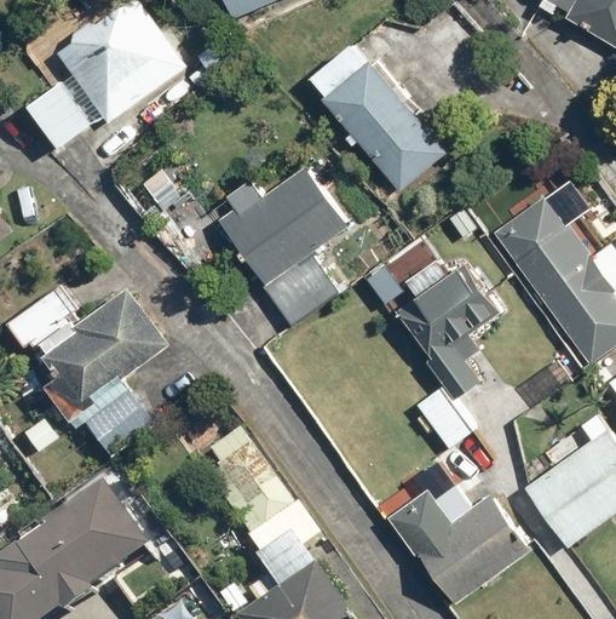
[(30,105),(61,152),(188,66),(142,0),(121,0),(115,4),(111,0),(88,0),(23,45),(53,90),(30,105)]
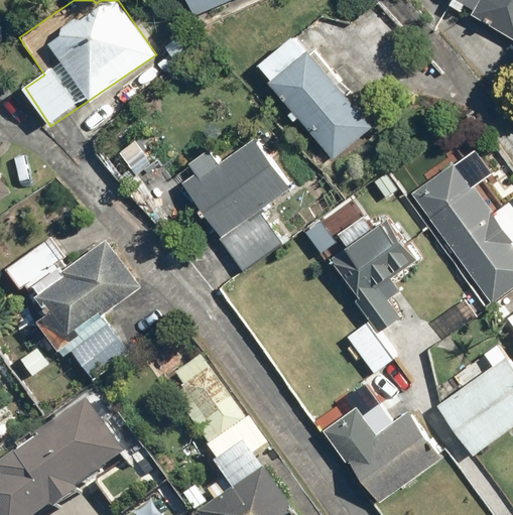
[(185,0),(194,17),(233,0),(185,0)]
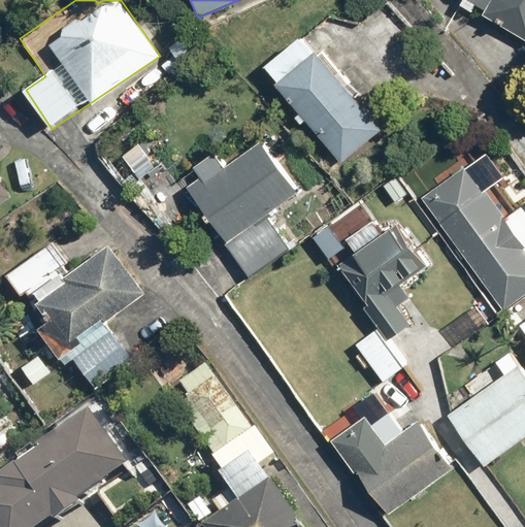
[(524,0),(463,0),(460,8),(524,39),(524,0)]
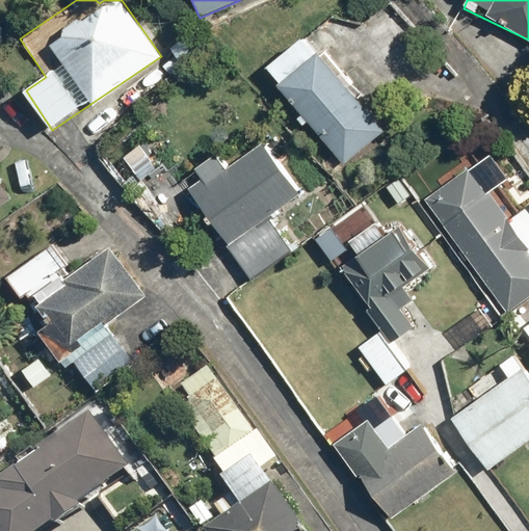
[(385,130),(301,36),(266,68),(281,84),(278,87),(345,164),(385,130)]
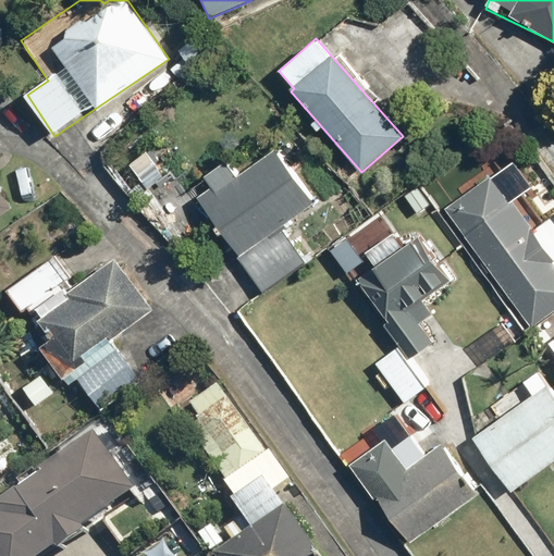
[(238,259),(287,224),(315,206),(274,148),(236,175),(228,162),(202,180),(210,188),(196,198),(238,259)]
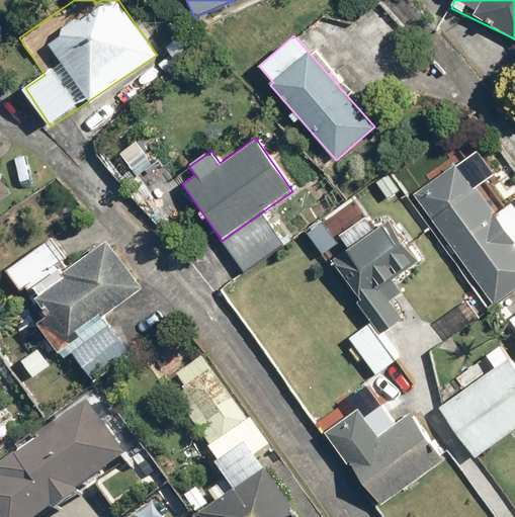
[(497,170),(480,147),(411,195),(491,306),(514,287),(514,210),(502,222),(476,185),(497,170)]
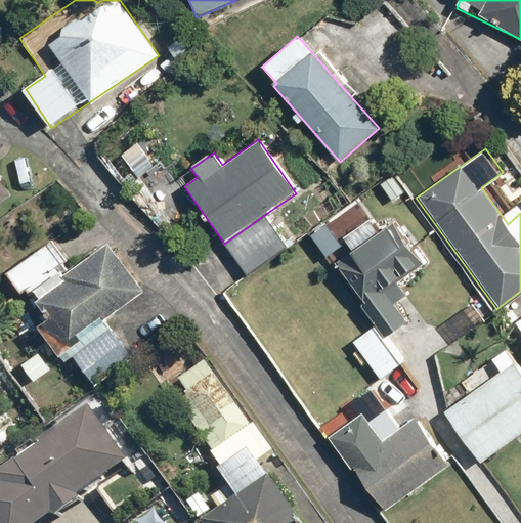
[(0,204),(10,197),(0,181),(0,204)]
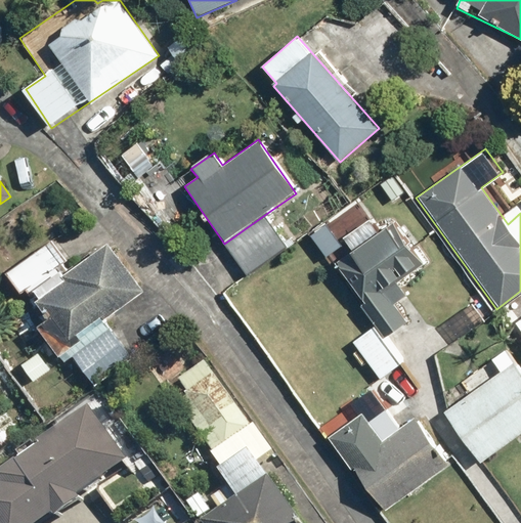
[(270,211),(224,244),(248,277),(294,245),(270,211)]
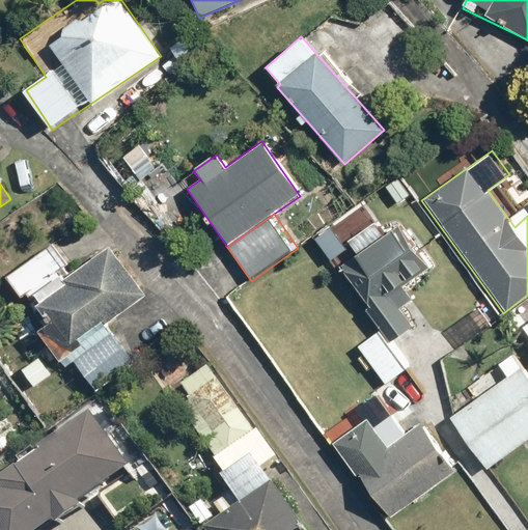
[(429,268),(397,226),(341,267),(392,338),(411,326),(390,297),(429,268)]
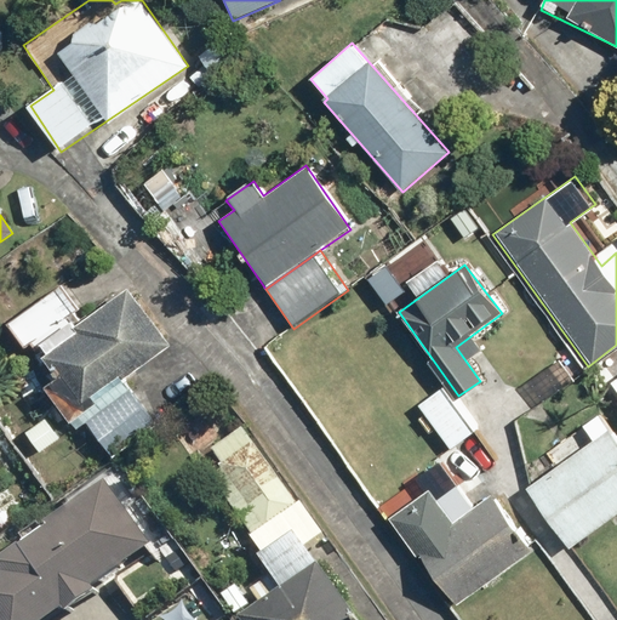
[(60,286),(5,323),(74,428),(89,420),(113,455),(156,426),(125,379),(170,350),(127,285),(80,317),(60,286)]
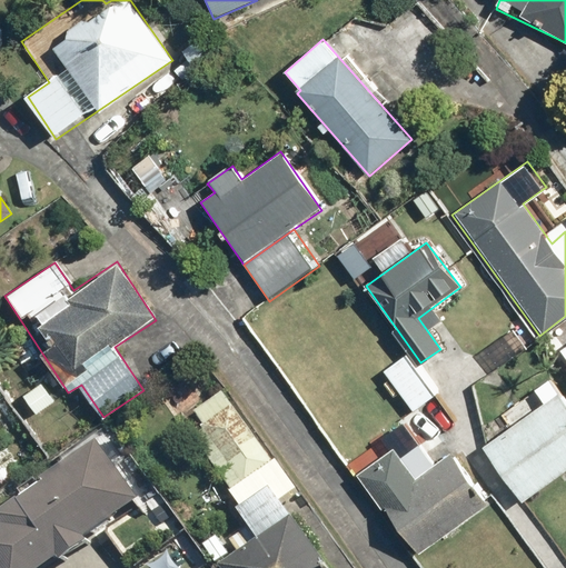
[(436,392),(404,354),(380,374),(411,412),(436,392)]
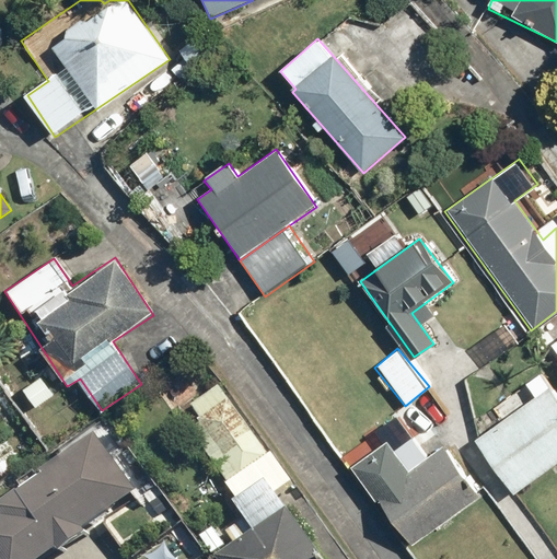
[(51,396),(36,373),(16,386),(32,409),(51,396)]
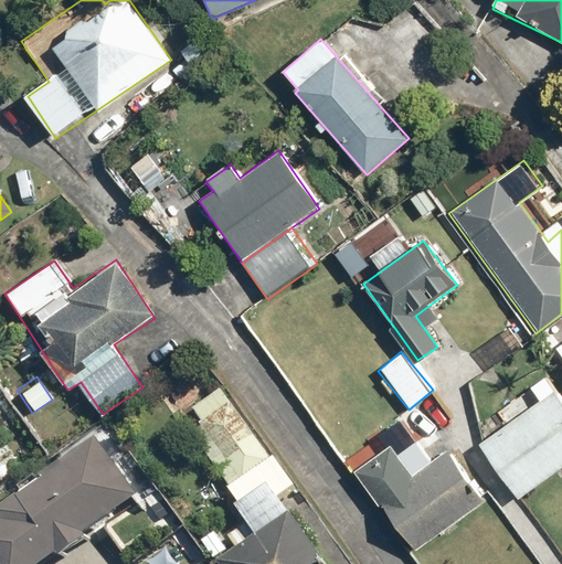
[(236,549),(290,515),(283,506),(299,493),(220,391),(191,413),(203,427),(189,439),(239,503),(233,508),(247,525),(230,540),(236,549)]
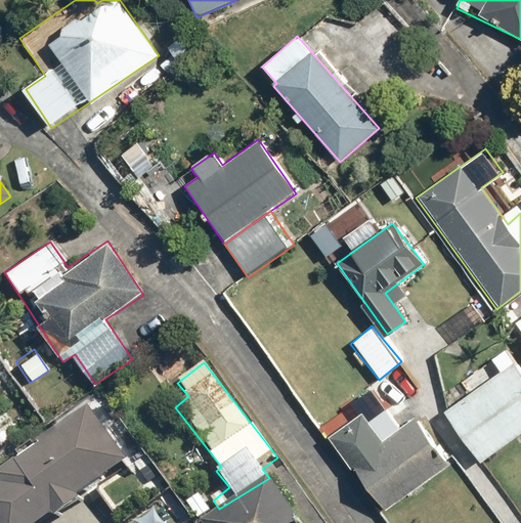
[(520,433),(520,371),(514,362),(445,416),(483,463),(520,433)]
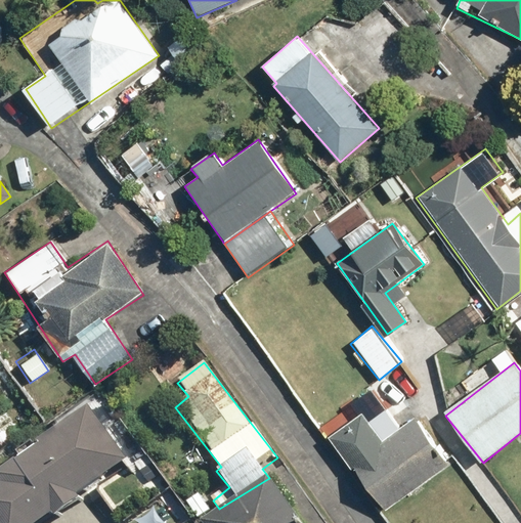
[(47,522),(128,461),(87,408),(37,448),(32,441),(0,466),(0,481),(3,485),(0,487),(0,522),(47,522)]
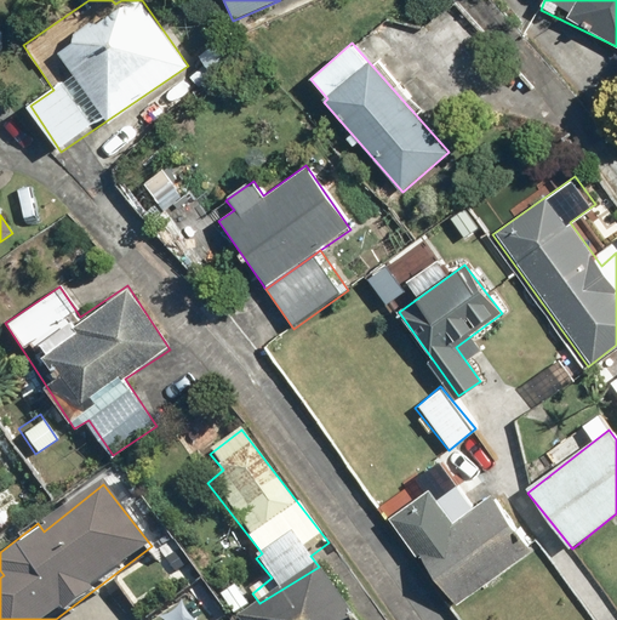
[(430,489),(392,518),(456,606),(533,546),(493,494),(475,507),(460,487),(439,501),(430,489)]
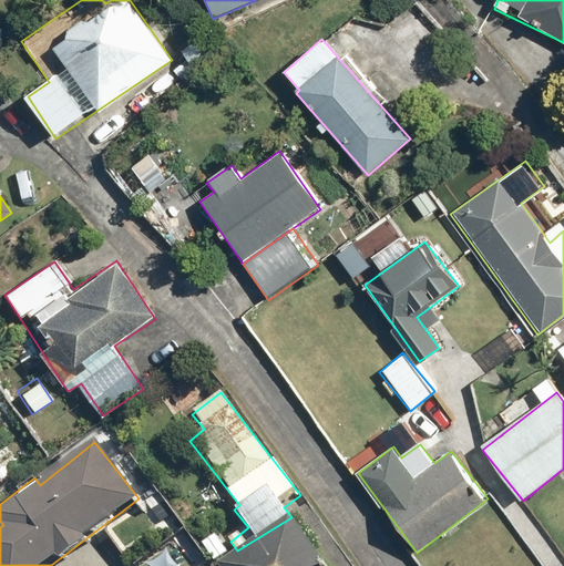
[(328,565),(291,517),(237,551),(217,565),(328,565)]
